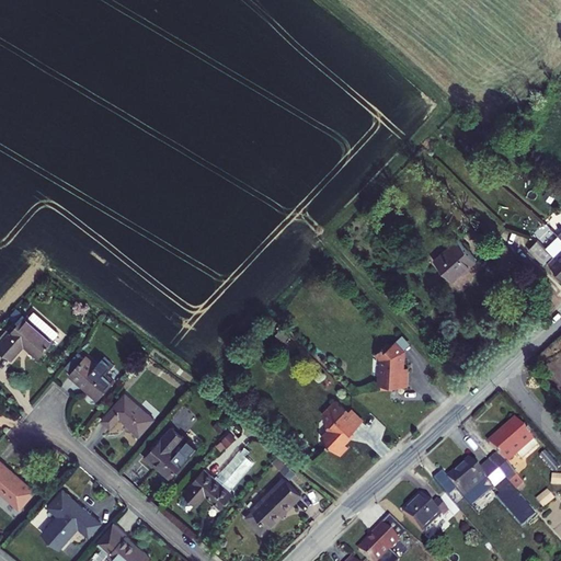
[(556,196),(547,191),(542,197),(552,203),(556,196)]
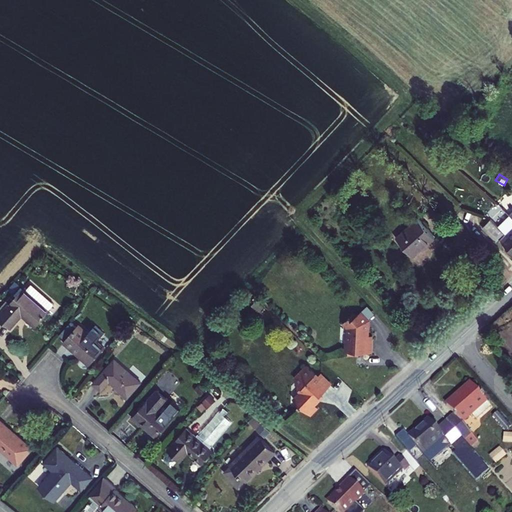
[(505,235),(511,227),(511,217),(509,215),(497,227),(505,235)]
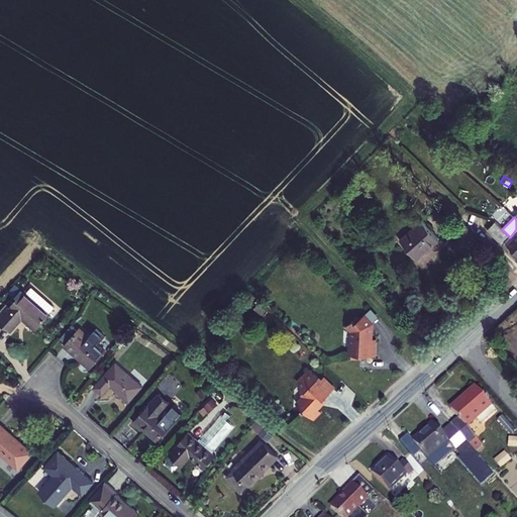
[(416,259),(438,239),(422,220),(400,239),(407,248),(416,259)]
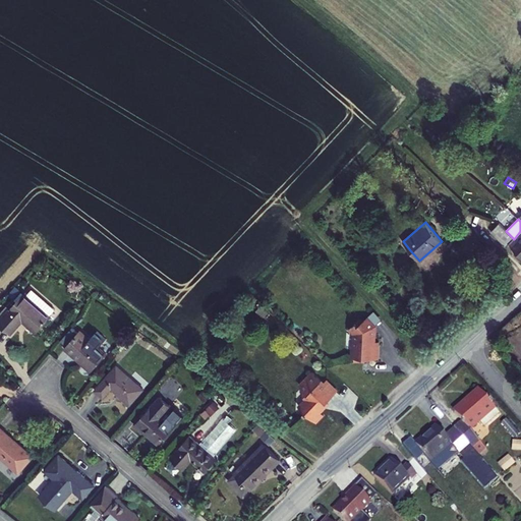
[(509,243),(514,239),(506,231),(500,224),(491,232),(506,246),(509,243)]
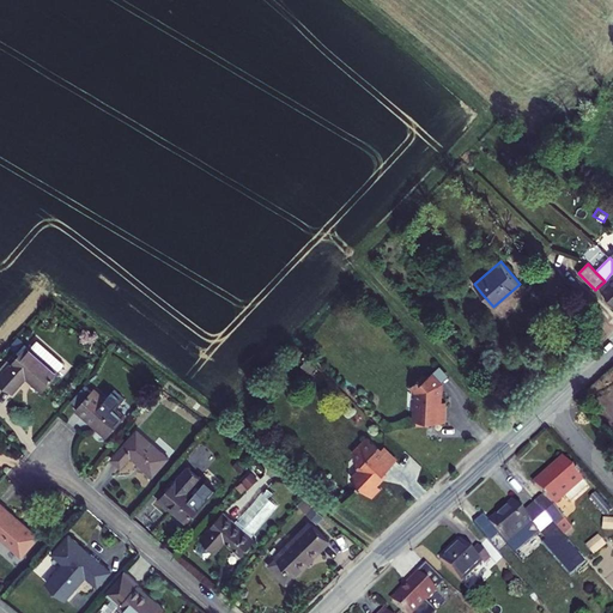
[(612,272),(605,281),(599,286),(602,290),(608,296),(605,299),(612,308),(612,272)]
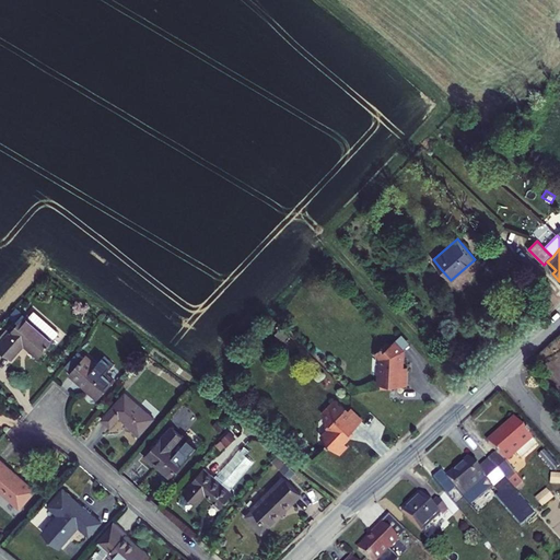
[(21,313),(16,308),(9,317),(13,322),(21,313)]
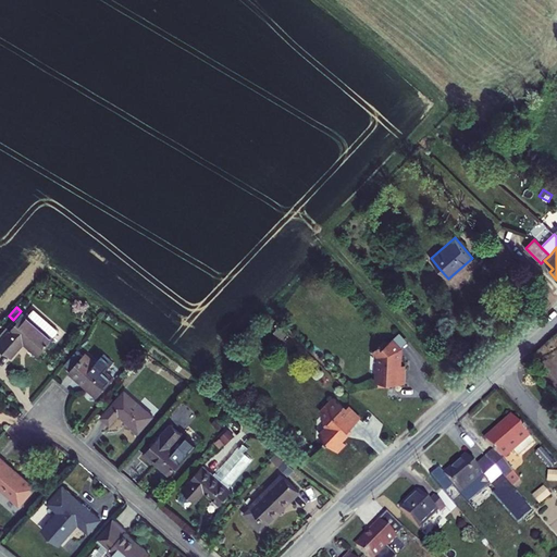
[(28,317),(52,337),(59,330),(35,309),(28,317)]
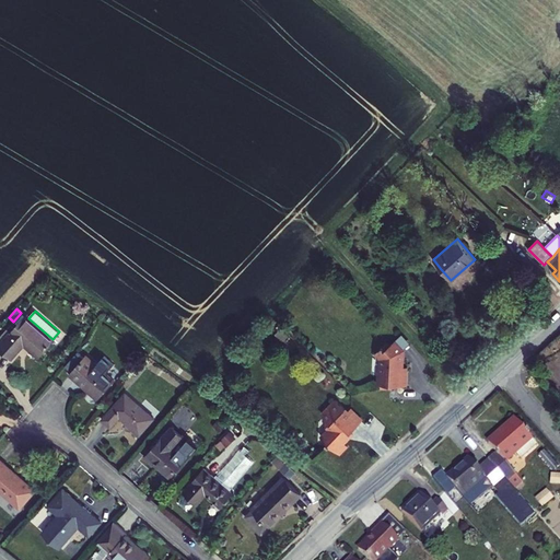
[(54,340),(53,339),(28,318),(26,316),(11,333),(0,345),(0,348),(11,358),(24,345),(38,358),(54,340)]
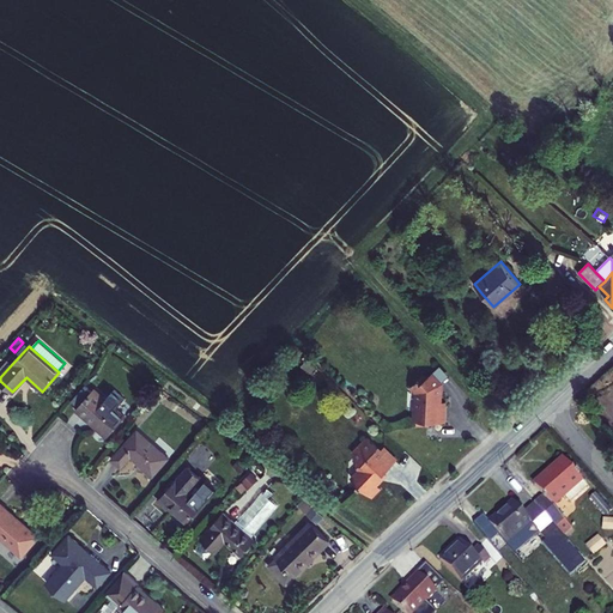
[(0,368),(0,377),(12,364),(7,360),(0,368)]
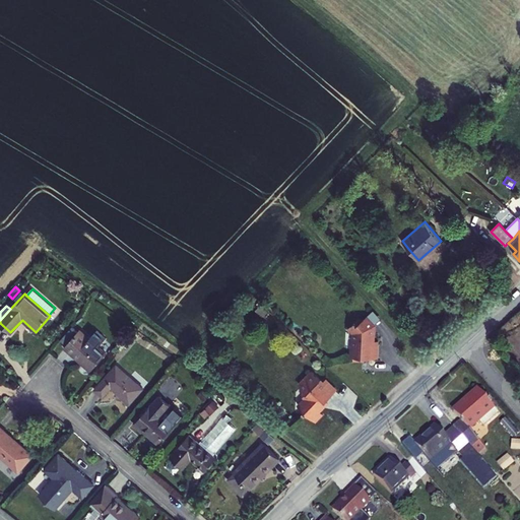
[(373,310),(365,318),(373,326),(381,319),(373,310)]
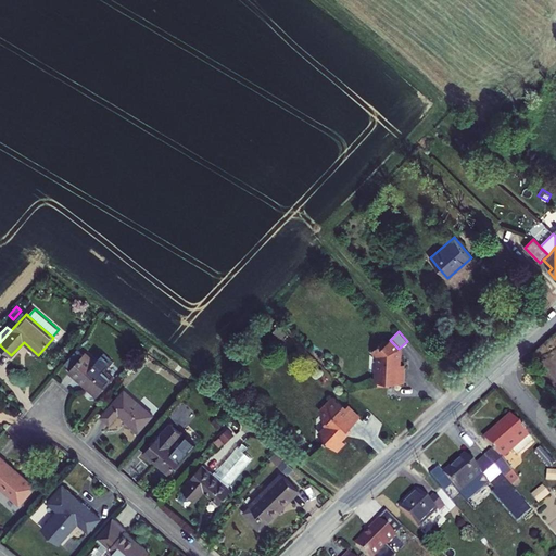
[(386,343),(382,341),(373,351),(379,358),(377,362),(377,368),(375,371),(373,375),(374,383),(377,383),(378,386),(387,386),(389,383),(404,383),(404,366),(399,365),(399,357),(397,357),(396,351),(399,349),(390,340),(386,343)]
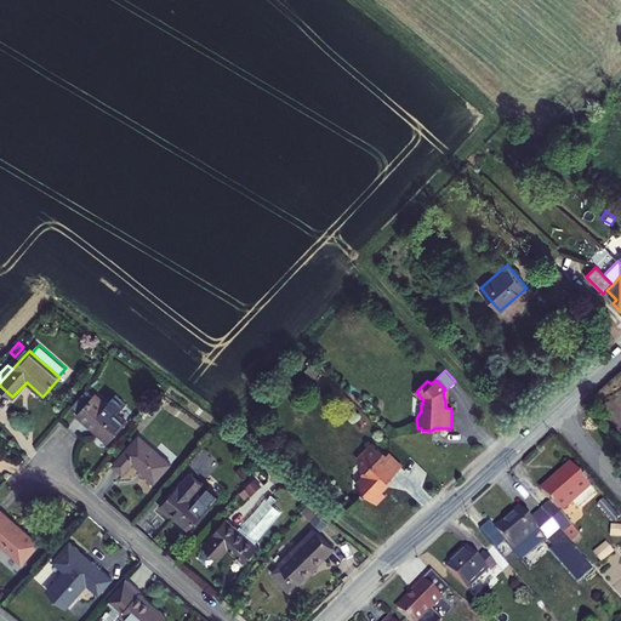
[(73,405),(80,411),(93,396),(86,389),(73,405)]
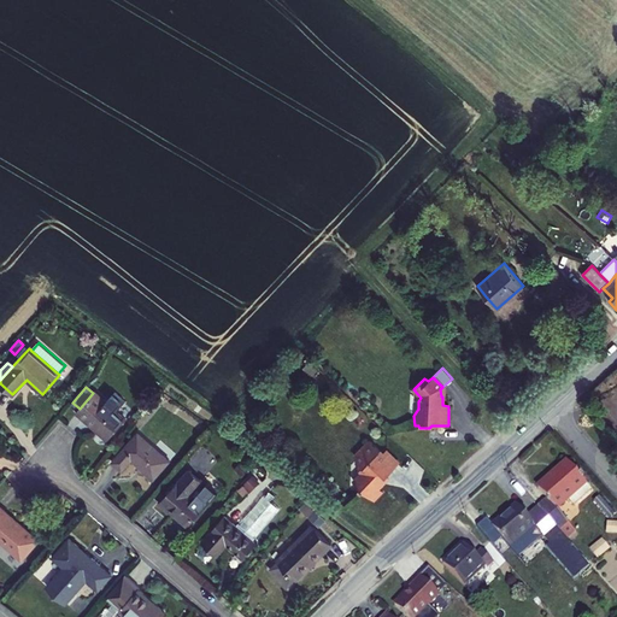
[(76,412),(109,440),(127,419),(115,409),(122,399),(112,391),(105,399),(94,391),(93,393),(80,409),(76,412)]
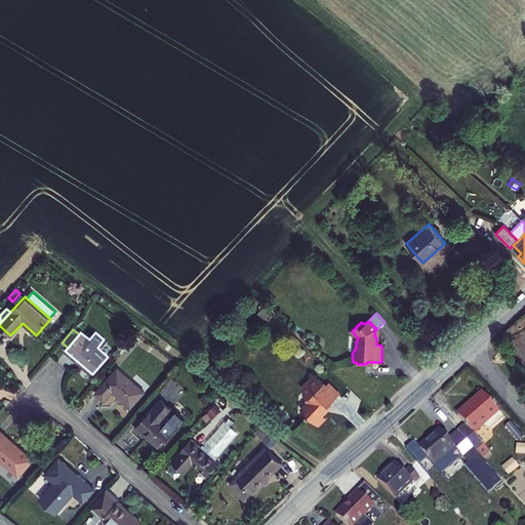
[(113,391),(131,407),(145,392),(118,368),(96,394),(105,400),(113,391)]
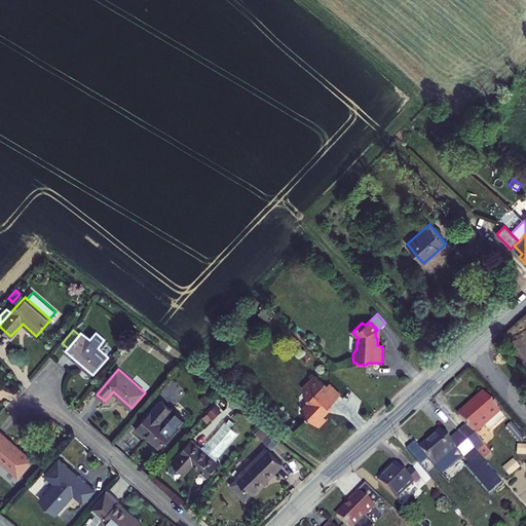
[(327,418),(324,414),(333,406),(331,404),(341,393),(330,383),(328,384),(314,374),(303,385),(310,390),(308,392),(311,395),(307,400),(310,402),(302,410),(318,426),(327,418)]
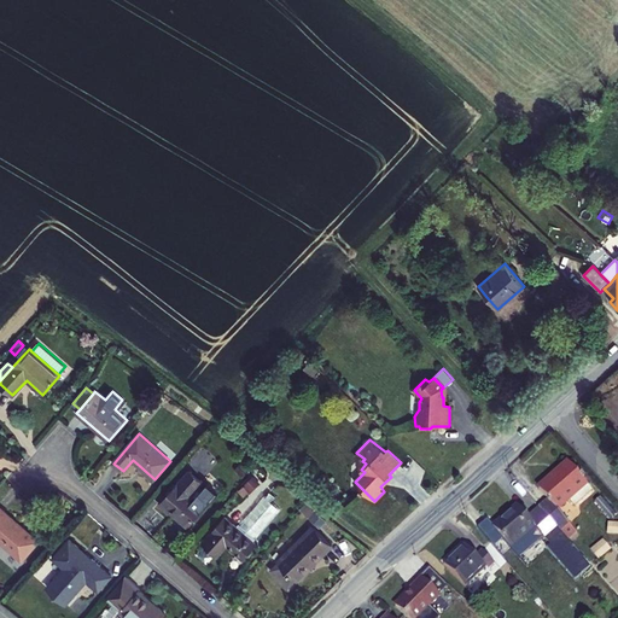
[(572,459),(569,462),(588,484),(592,481),(572,459)]
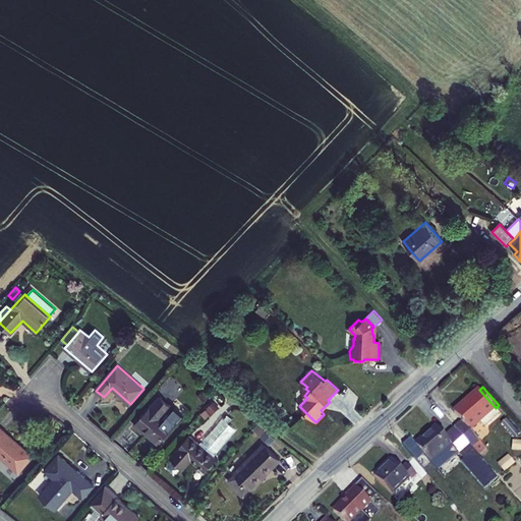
[(206,399),(211,393),(206,388),(199,394),(206,399)]
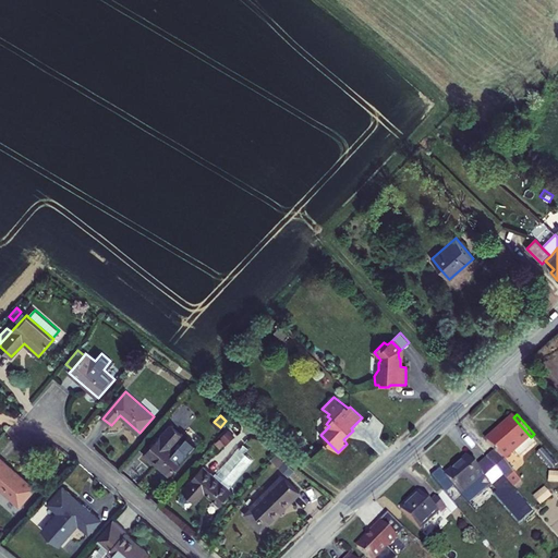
[(496,451),(504,460),(514,451),(531,437),(513,417),(486,440),(496,451)]
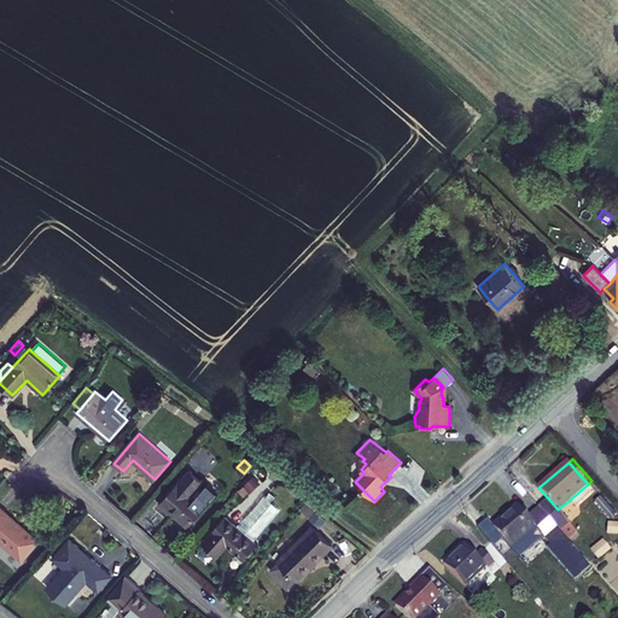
[(204,483),(191,471),(161,506),(170,513),(173,511),(191,526),(207,508),(204,506),(192,496),(204,483)]
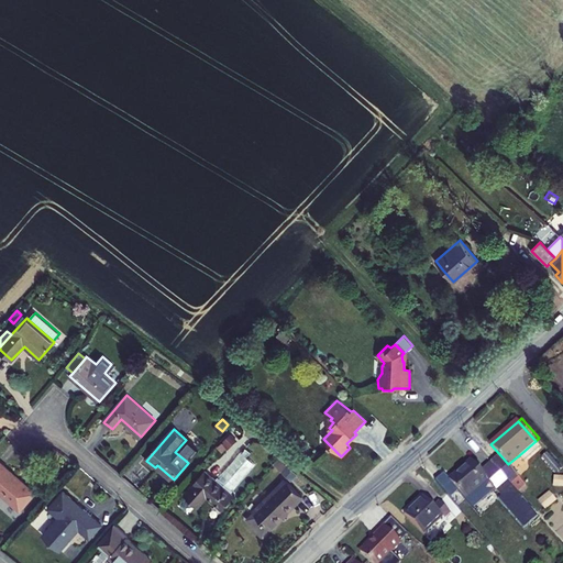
[(238,440),(231,433),(218,446),(222,451),(227,446),(228,449),(238,440)]
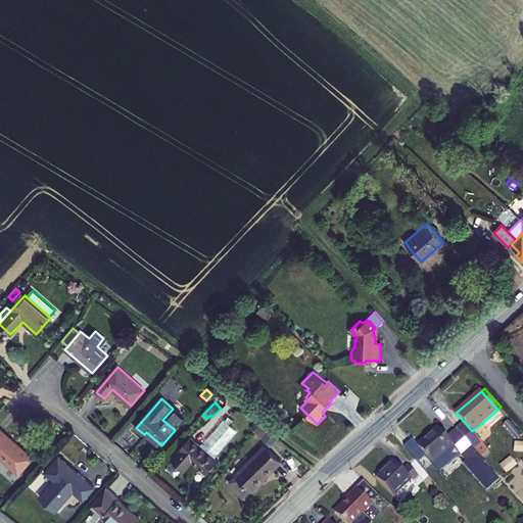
[(184,413),(176,407),(174,409),(173,409),(162,420),(173,428),(178,422),(177,421),(184,413)]
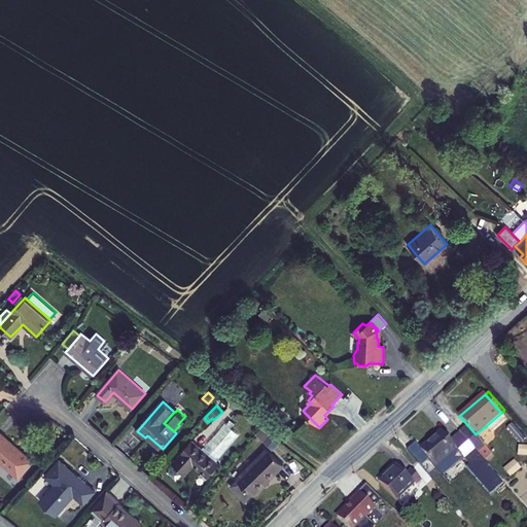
[(504,417),(501,413),(486,426),(490,430),(504,417)]
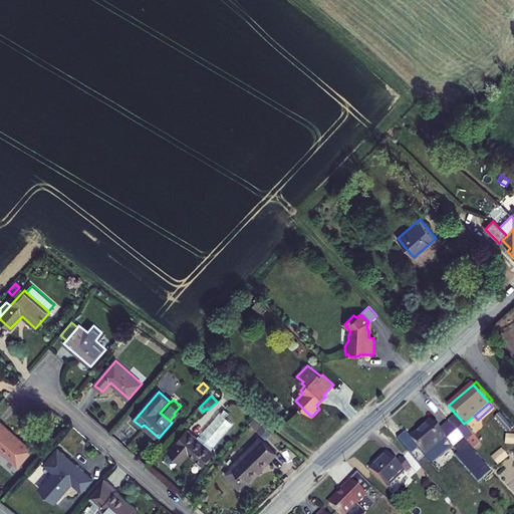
[(507,432),(512,428),(499,414),(495,418),(507,432)]
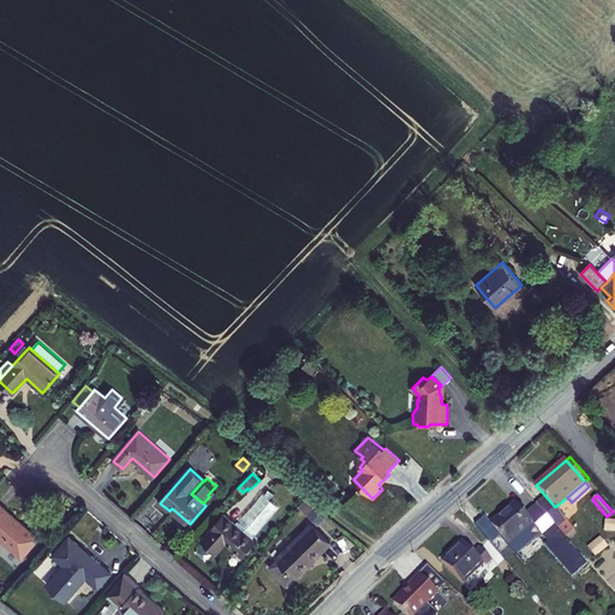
[(567,521),(555,507),(547,497),(537,506),(557,529),(559,529),(567,521)]
